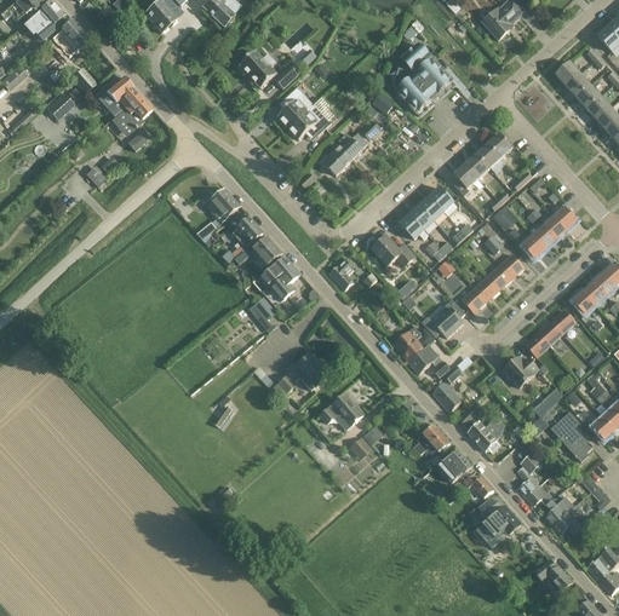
[(17,19),(21,16),(33,6),(34,7),(43,0),(16,0),(1,13),(5,18),(11,13),(17,19)]
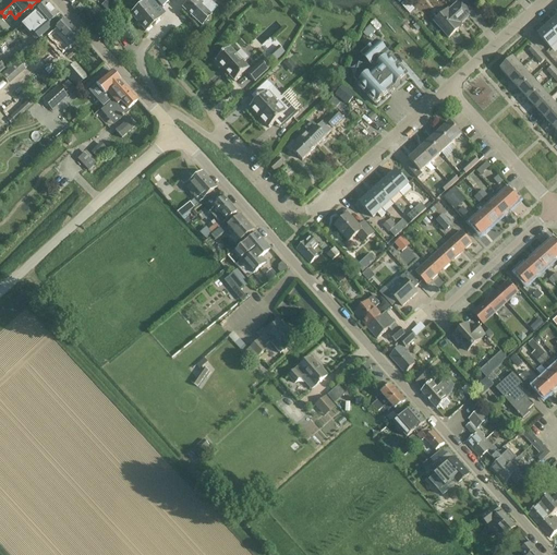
[(57,11),(47,0),(43,0),(32,10),(40,19),(31,28),(37,36),(52,23),(48,19),(57,11)]
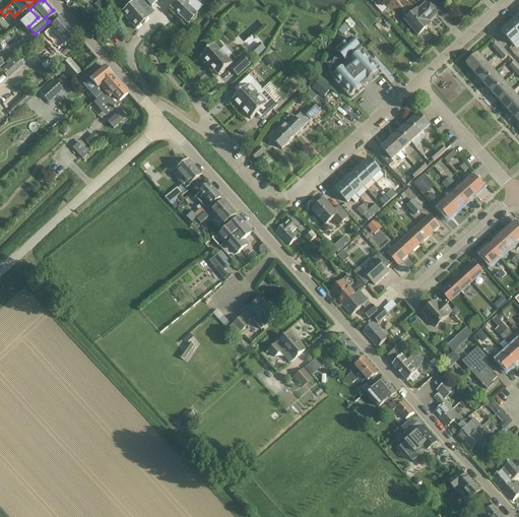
[(95,0),(93,2),(98,6),(101,10),(108,3),(107,2),(109,0),(95,0)]
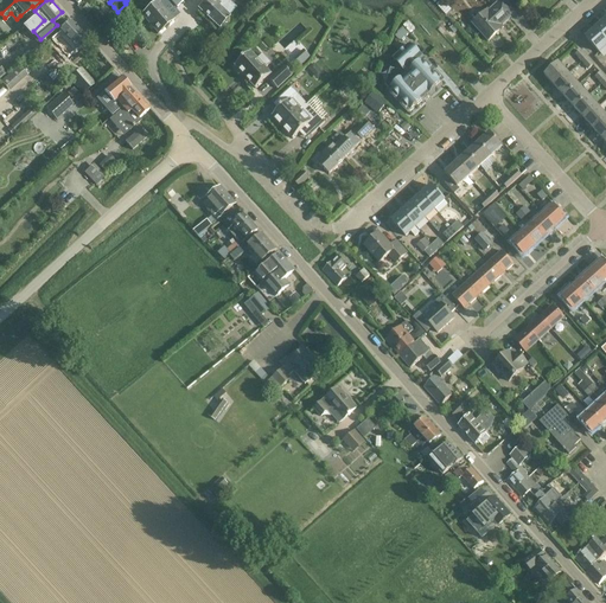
[(157,31),(173,17),(172,17),(178,11),(168,0),(160,0),(159,1),(158,0),(154,0),(140,12),(157,31)]
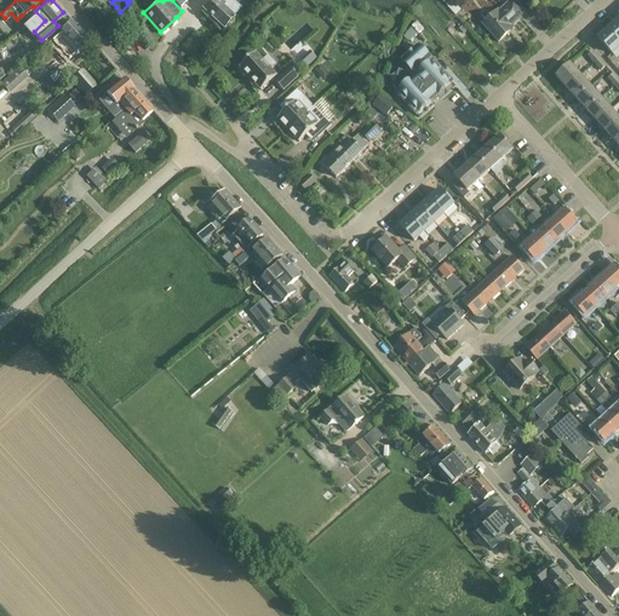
[(207,0),(201,6),(223,27),(230,17),(233,15),(231,13),(238,9),(240,5),(234,0),(207,0)]
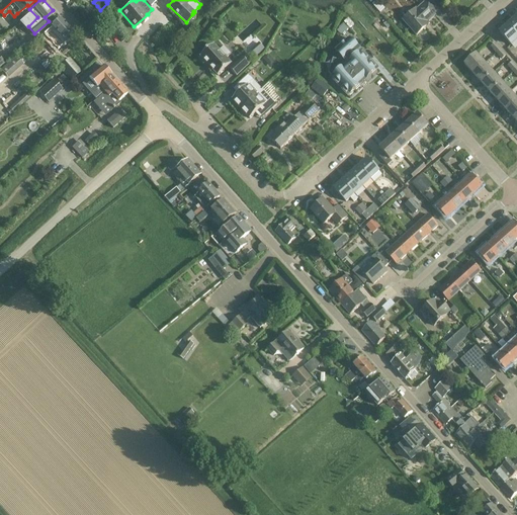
[(439,8),(431,0),(424,0),(417,7),(415,6),(402,18),(416,32),(428,21),(427,19),(439,8)]
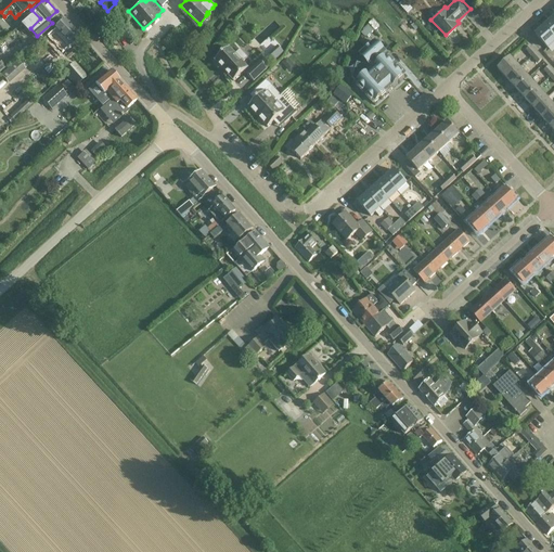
[(553,36),(553,17),(552,16),(543,24),(553,36)]
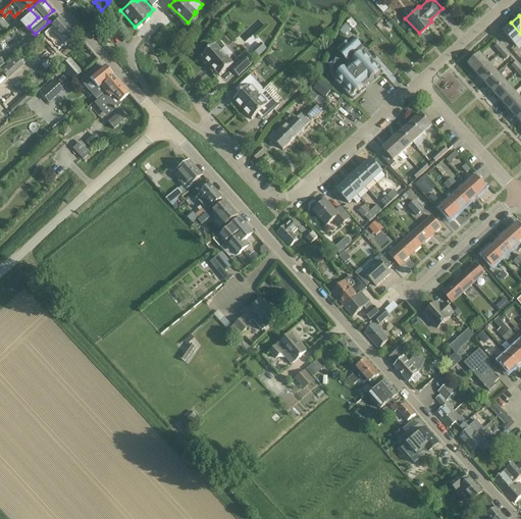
[(51,23),(42,32),(51,42),(56,38),(60,34),(66,40),(68,38),(74,33),(63,21),(59,16),(52,22),(51,23)]
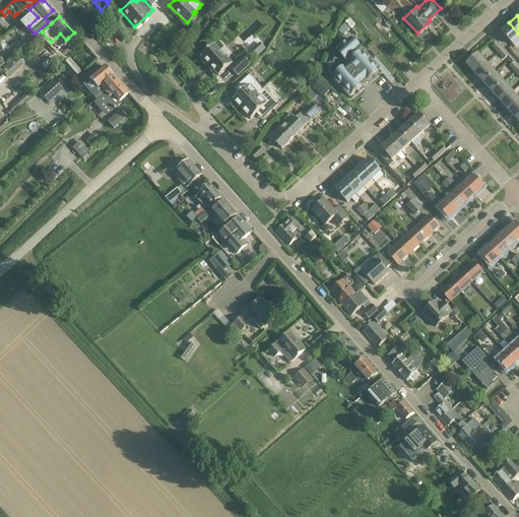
[(348,16),(344,20),(349,26),(354,22),(348,16)]
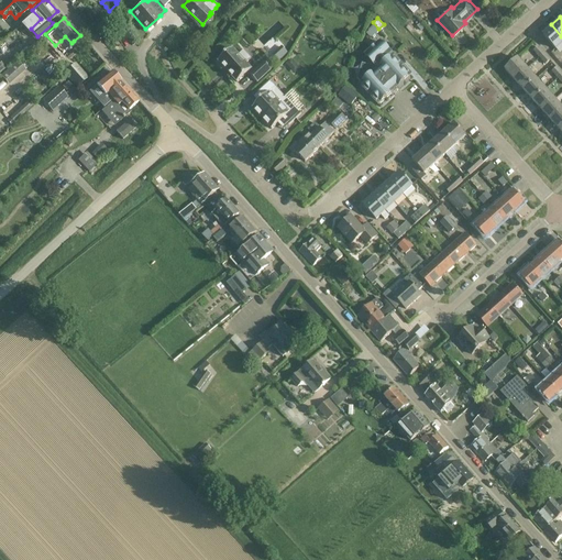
[(368,29),(365,31),(370,36),(378,29),(373,23),(367,28),(368,29)]
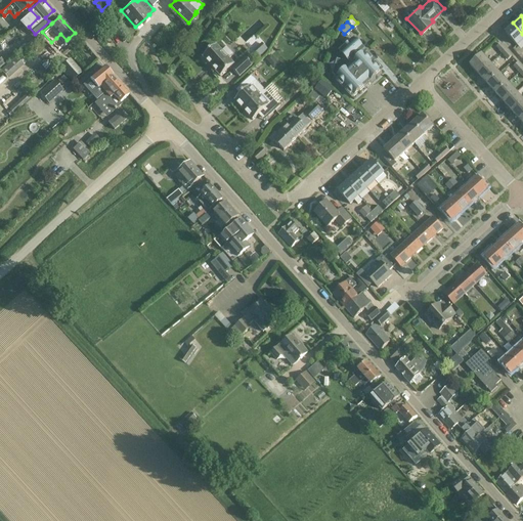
[(522,36),(522,34),(513,23),(505,30),(516,43),(522,36)]
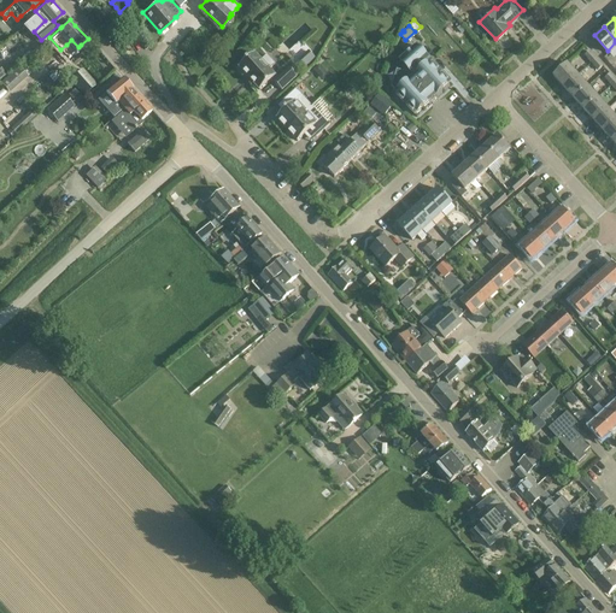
[(398,59),(406,68),(412,75),(430,58),(416,42),(398,59)]
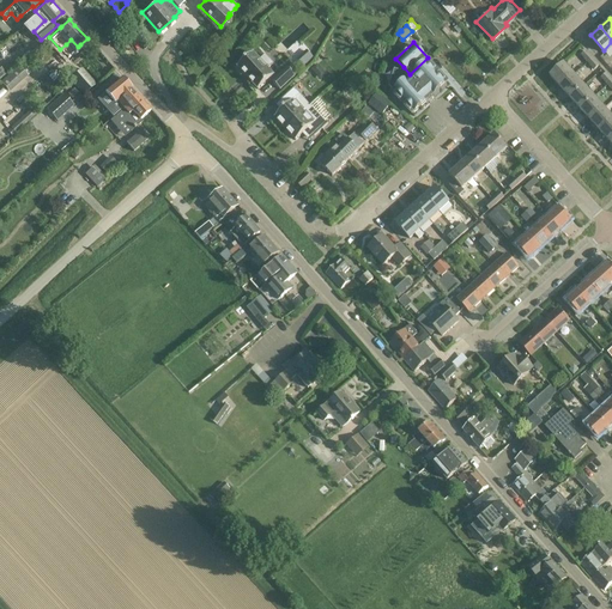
[(580,53),(587,60),(592,55),(585,48),(580,53)]
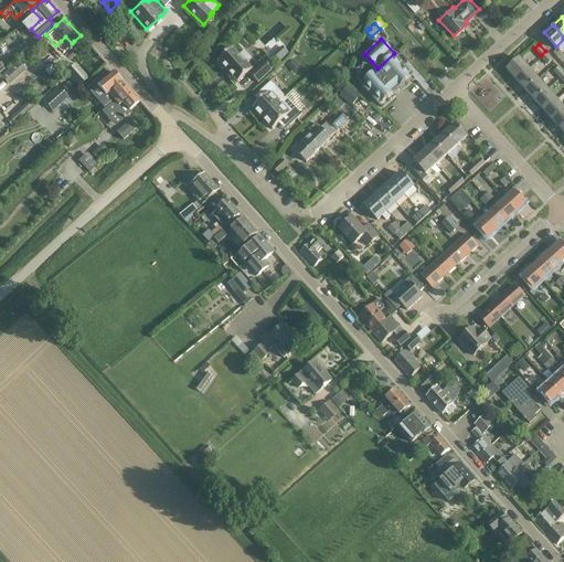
[(232,46),(219,59),(237,80),(251,66),(245,60),(251,55),(244,49),(238,53),(232,46)]
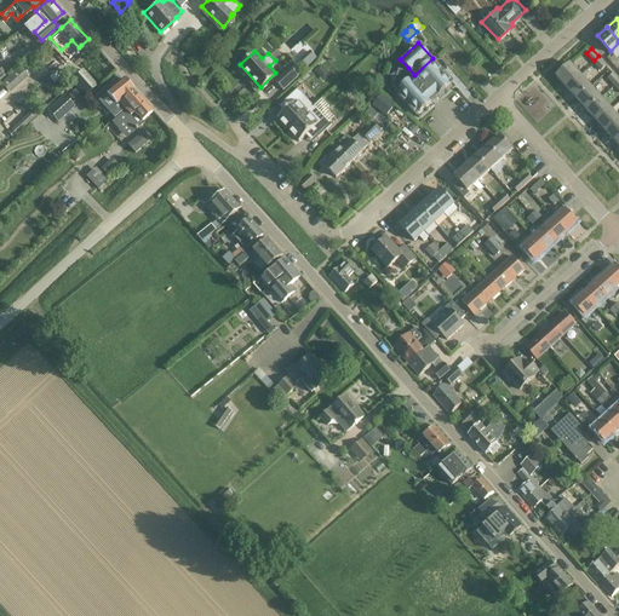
[(605,63),(599,56),(594,61),(600,68),(605,63)]
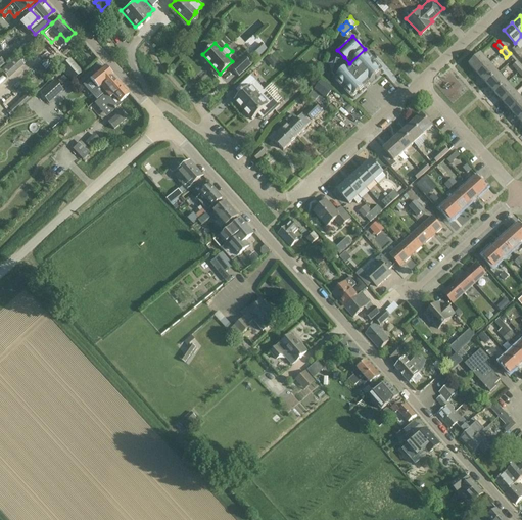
[(336,54),(331,72),(334,76),(333,77),(343,88),(350,95),(381,67),(374,60),(365,49),(349,63),(344,57),(338,50),(336,54)]
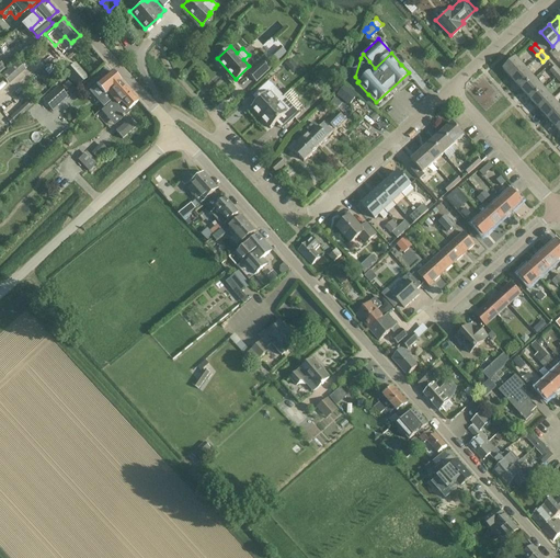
[(502,67),(511,77),(524,66),(514,55),(502,67)]
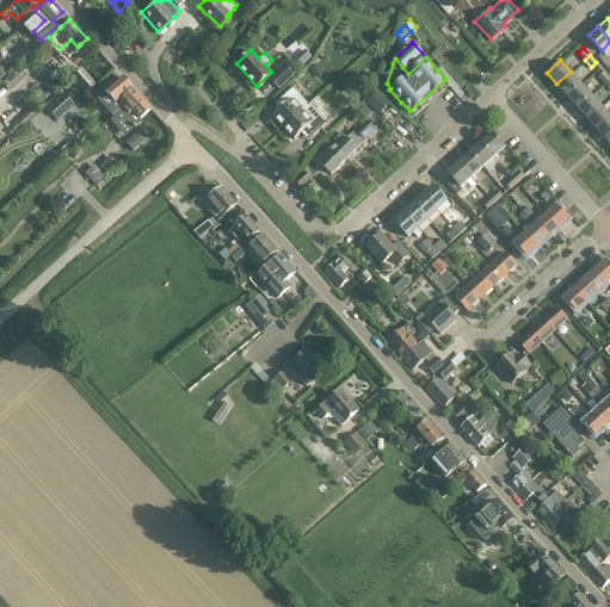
[(315,61),(309,67),(319,76),(325,72),(315,61)]
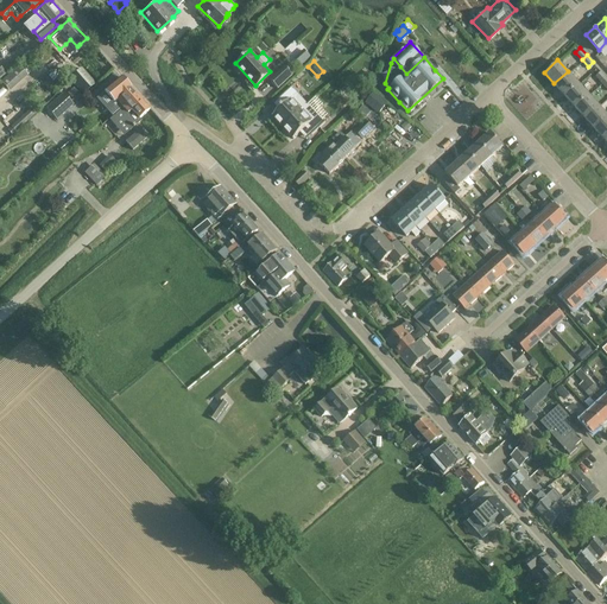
[(18,63),(0,80),(8,89),(26,72),(18,63)]
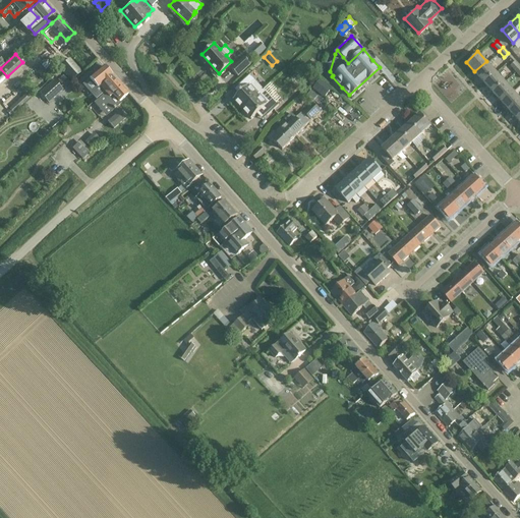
[(237,73),(250,62),(243,55),(230,67),(237,73)]
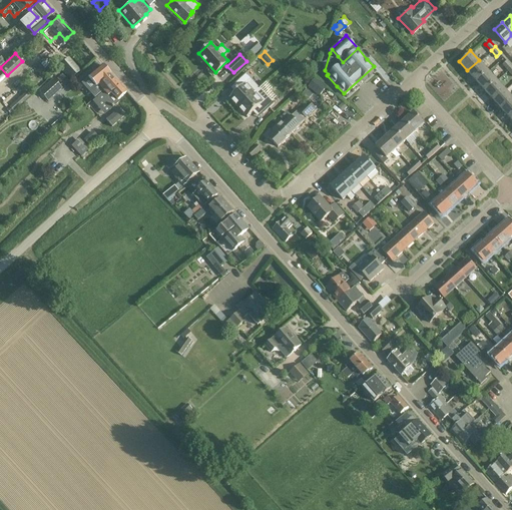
[(58,65),(68,76),(69,78),(80,68),(68,55),(67,56),(58,65)]
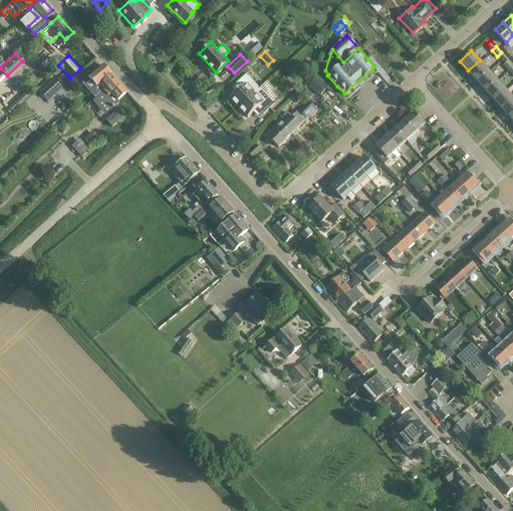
[(308,59),(302,65),(307,70),(313,65),(312,64),(315,62),(311,58),(309,60),(308,59)]
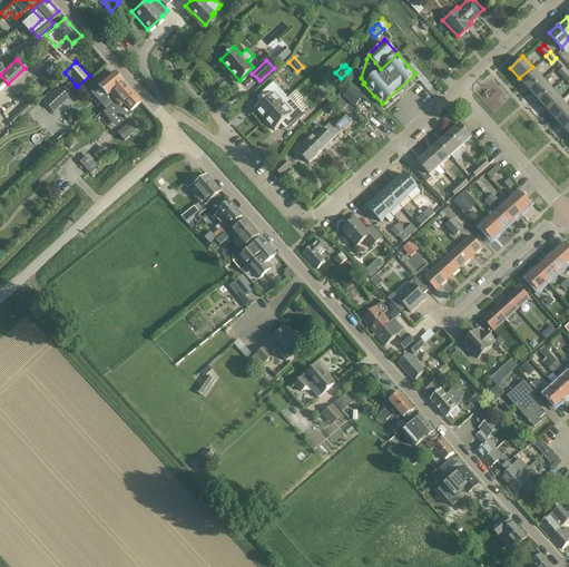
[(558,70),(563,77),(568,72),(562,66),(558,70)]
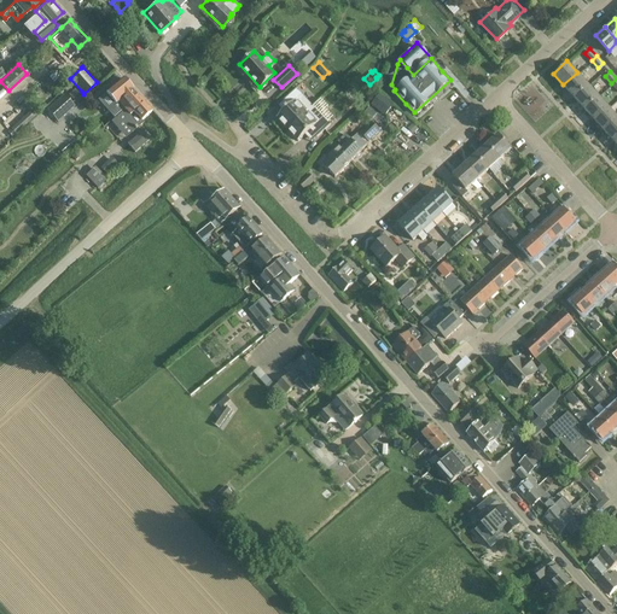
[(577,72),(563,85),(574,97),(587,83),(577,72)]
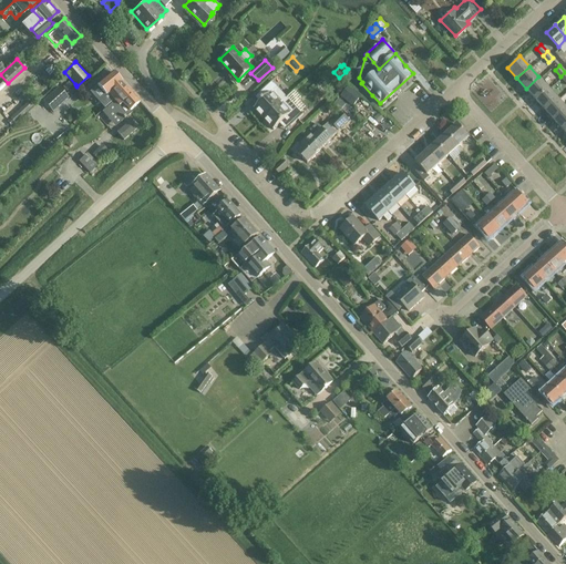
[(113,70),(96,84),(106,98),(101,102),(105,106),(110,101),(127,86),(121,80),(113,70)]
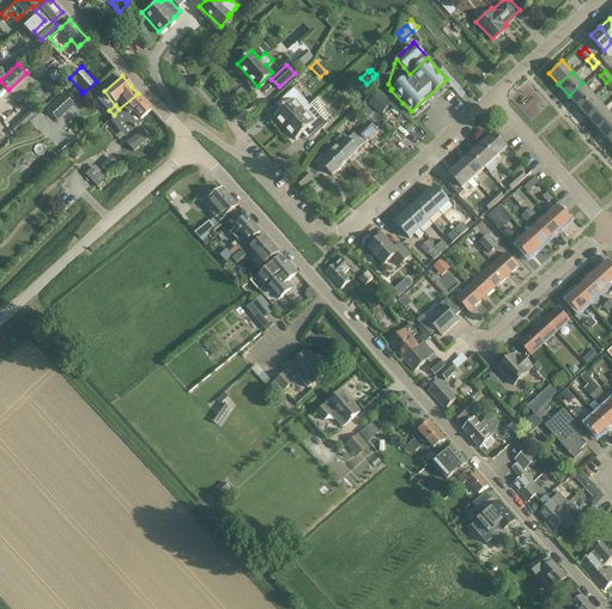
[(569,96),(579,107),(593,95),(582,83),(569,96)]
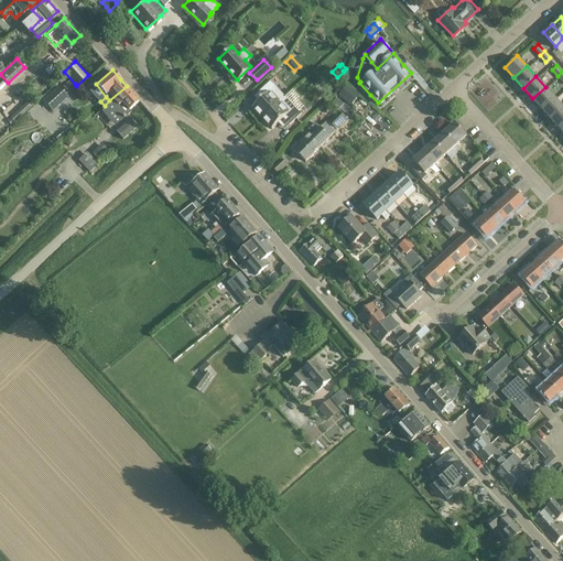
[(67,78),(61,84),(65,88),(72,83),(67,78)]
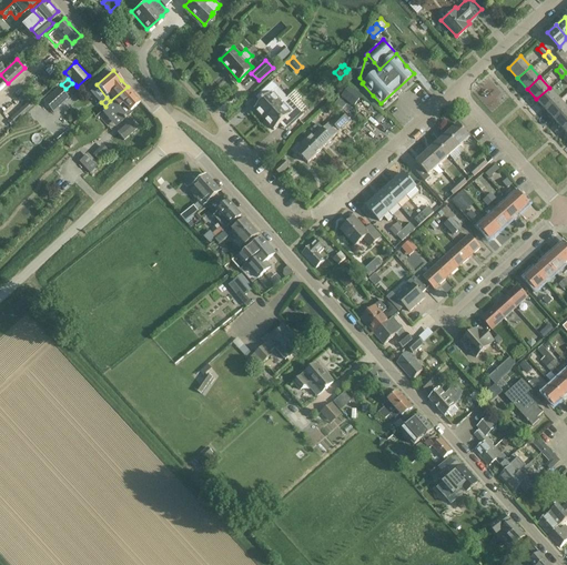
[(253,107),(263,117),(286,96),(272,79),(266,83),(254,94),(260,100),(253,107)]
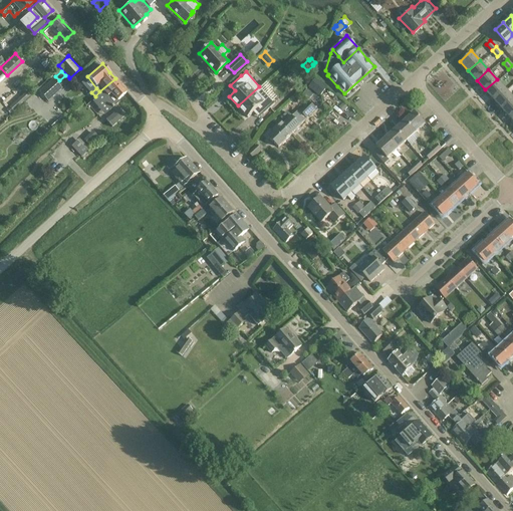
[(315,75),(307,85),(319,94),(327,84),(315,75)]
